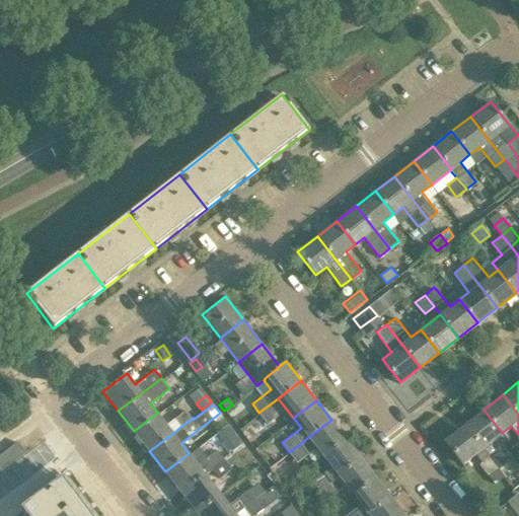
[(258,413),(267,423),(278,415),(270,404),(258,413)]
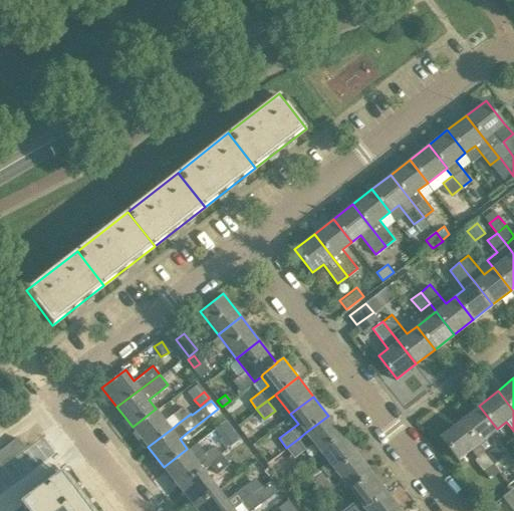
[(172,414),(179,423),(191,414),(184,405),(172,414)]
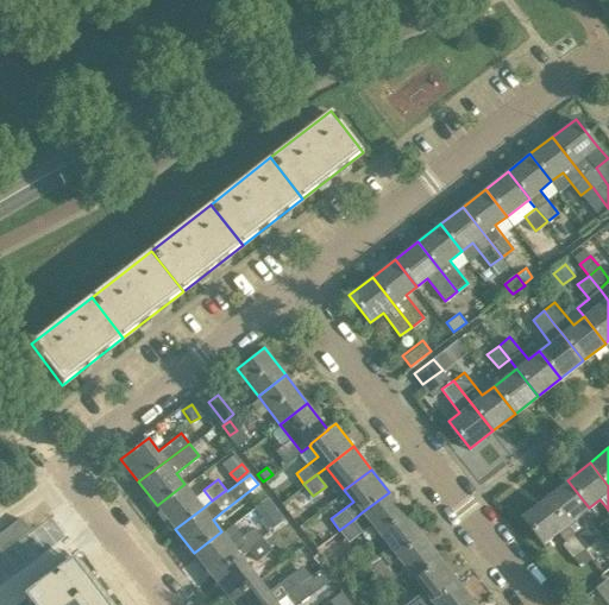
[(567,480),(545,498),(566,525),(573,534),(584,548),(596,540),(584,525),(582,528),(575,518),(589,508),(567,480)]
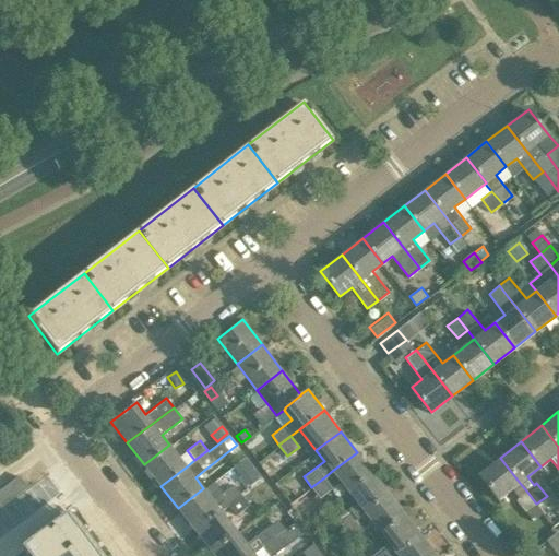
[(169,445),(144,464),(161,486),(187,466),(169,445)]
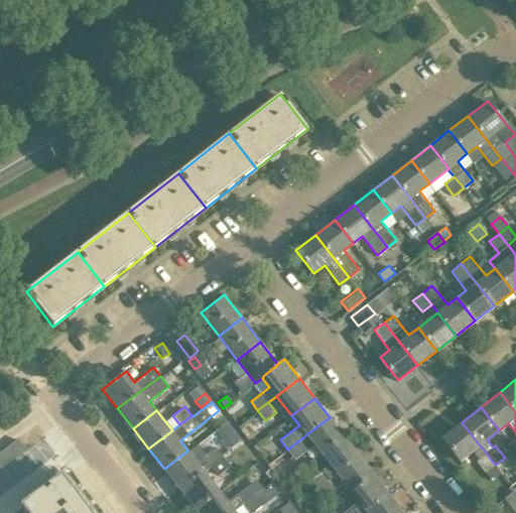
[(330,417),(306,434),(321,454),(344,435),(330,417)]
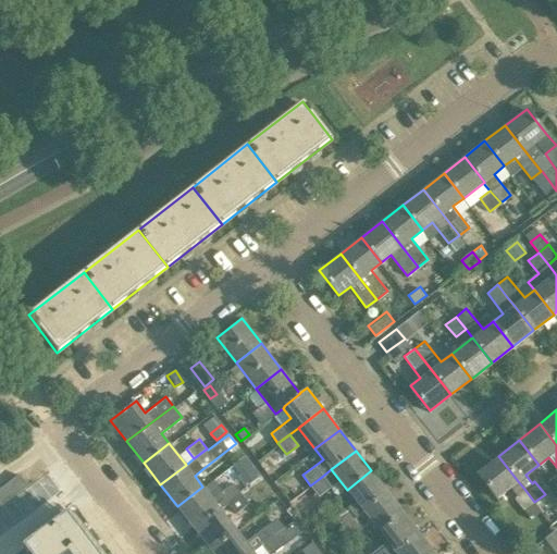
[(498,456),(478,472),(497,497),(510,487),(518,481),(498,456)]
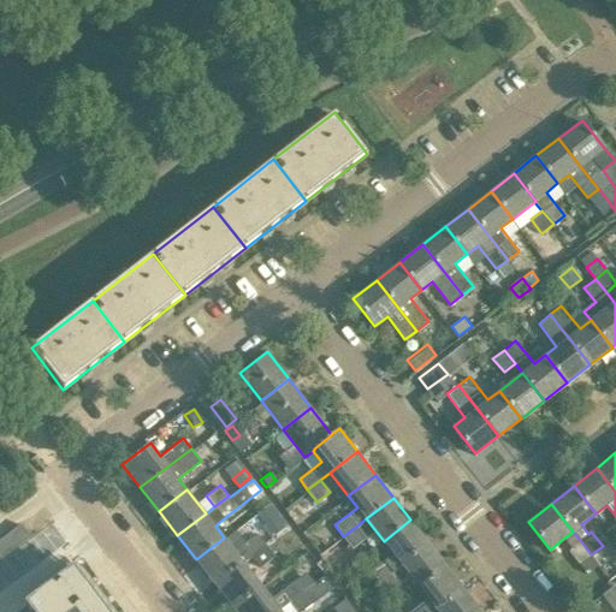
[(278,532),(288,524),(280,514),(279,515),(276,511),(271,515),(273,518),(270,521),(278,532)]
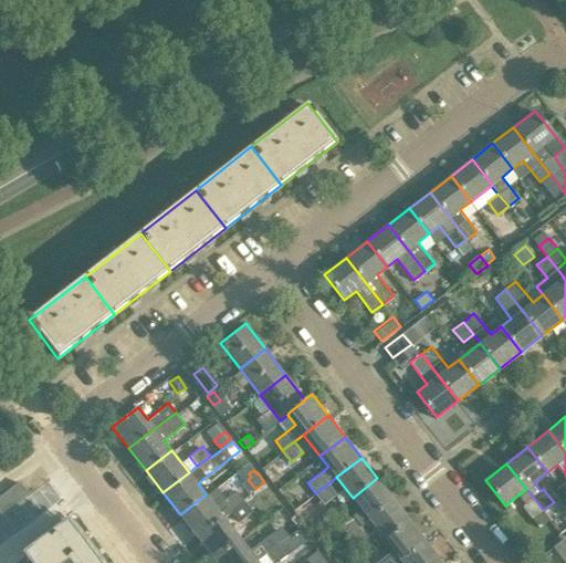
[(394,500),(377,478),(353,498),(360,508),(341,524),(348,534),(362,524),(368,519),(394,500)]
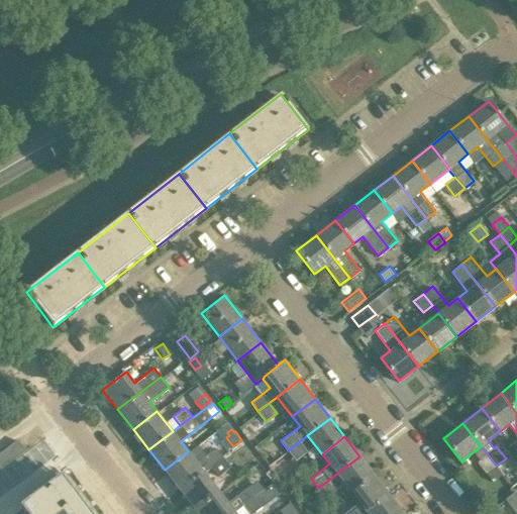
[(0,451),(0,468),(0,469),(24,449),(16,438),(0,451)]
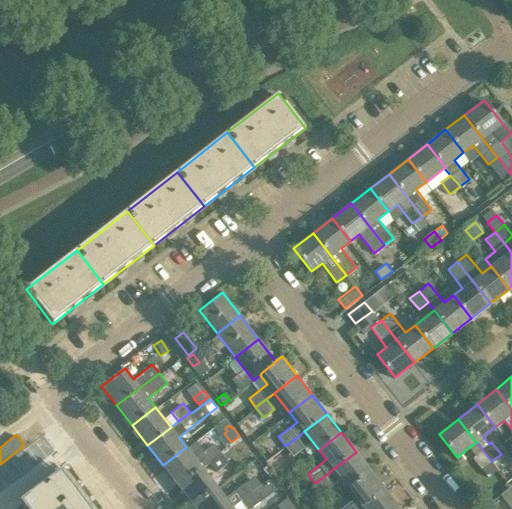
[(304,446),(297,437),(285,446),(292,455),(304,446)]
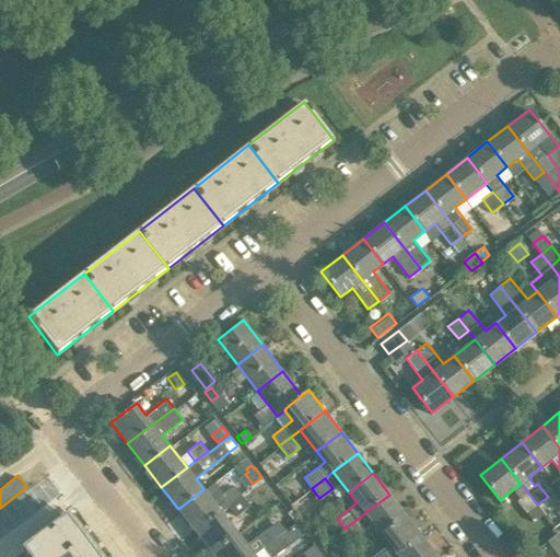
[(203,489),(178,509),(195,531),(221,511),(229,505),(242,495),(234,484),(224,491),(214,480),(203,489)]
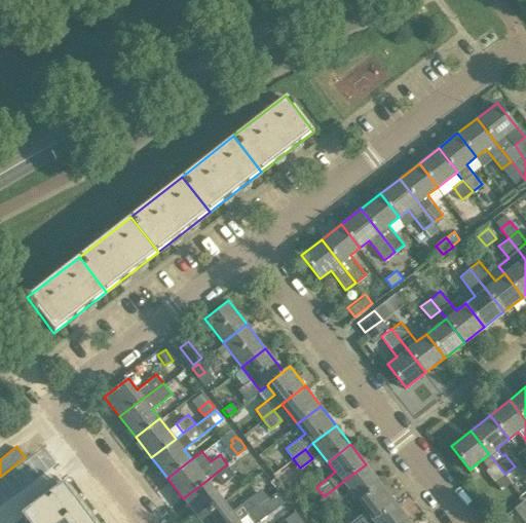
[(488,468),(485,470),(494,481),(504,474),(495,461),(488,468)]
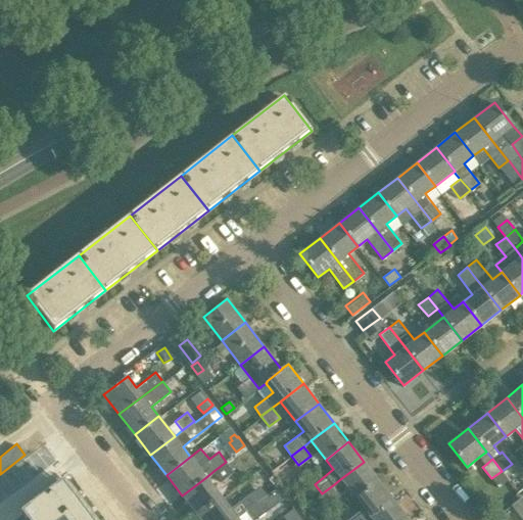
[(233,472),(226,462),(214,471),(222,481),(233,472)]
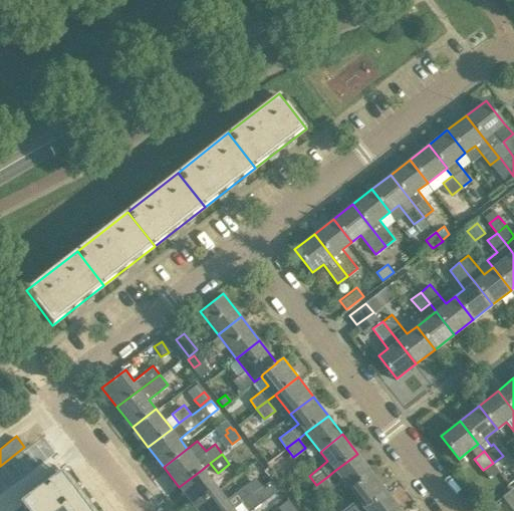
[(357,454),(334,471),(349,490),(372,473),(357,454)]
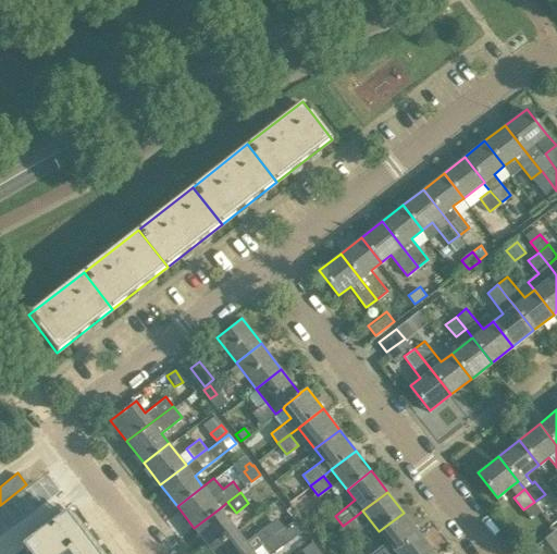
[(545,494),(534,502),(542,512),(552,503),(545,494)]
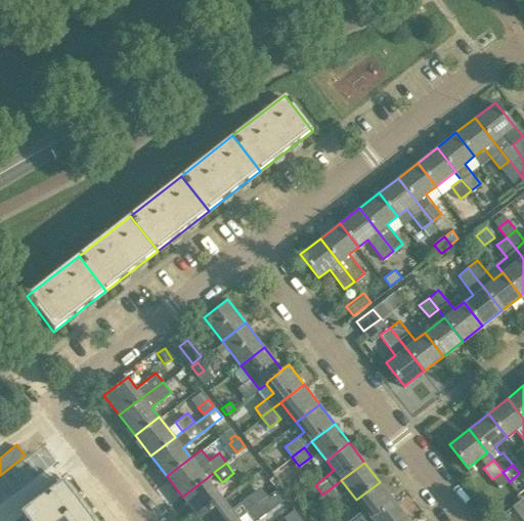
[(207,478),(182,496),(199,517),(222,498),(207,478)]
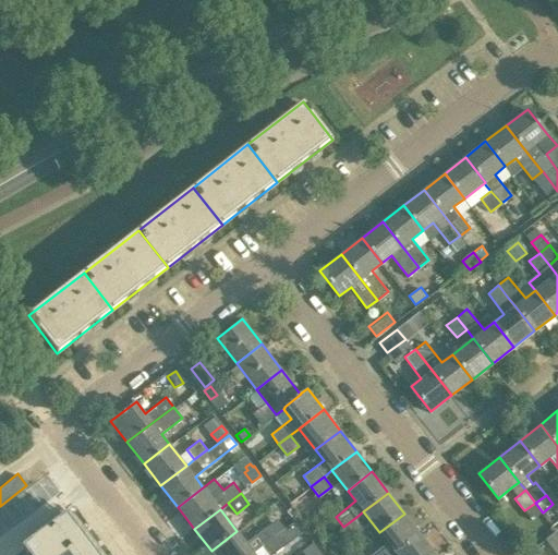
[(420,533),(404,514),(379,532),(388,542),(371,554),(392,554),(396,552),(420,533)]
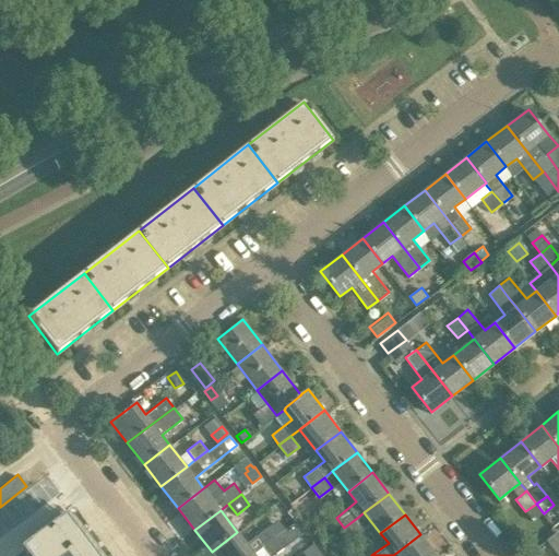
[(365,529),(357,518),(344,528),(352,539),(365,529)]
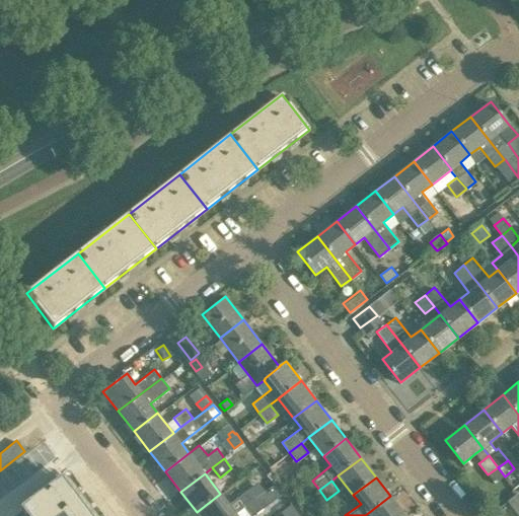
[(80,515),(56,483),(16,512),(18,515),(80,515)]
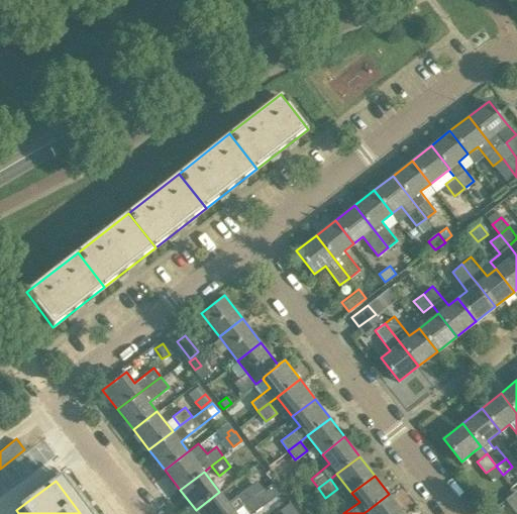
[(235,496),(242,505),(254,496),(246,487),(235,496)]
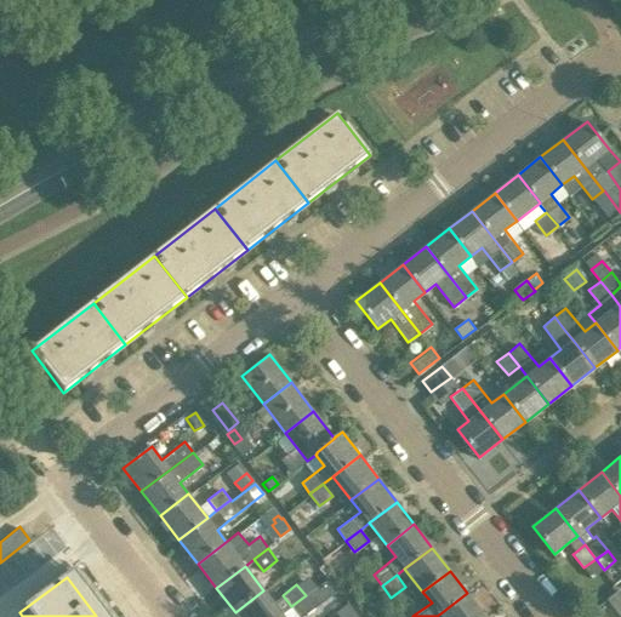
[(620,616),(620,589),(620,588),(607,598),(620,616)]
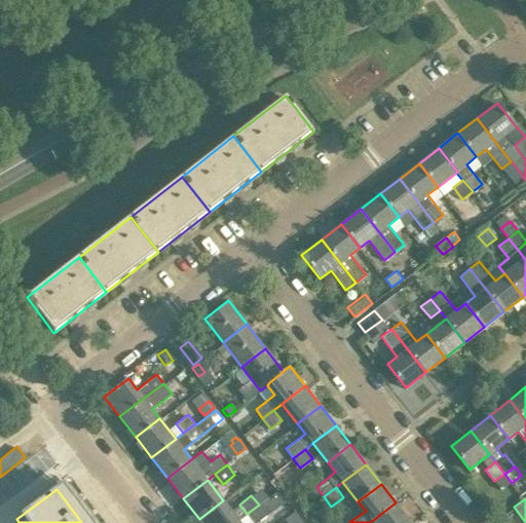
[(223,500),(199,519),(201,522),(234,522),(238,520),(223,500)]
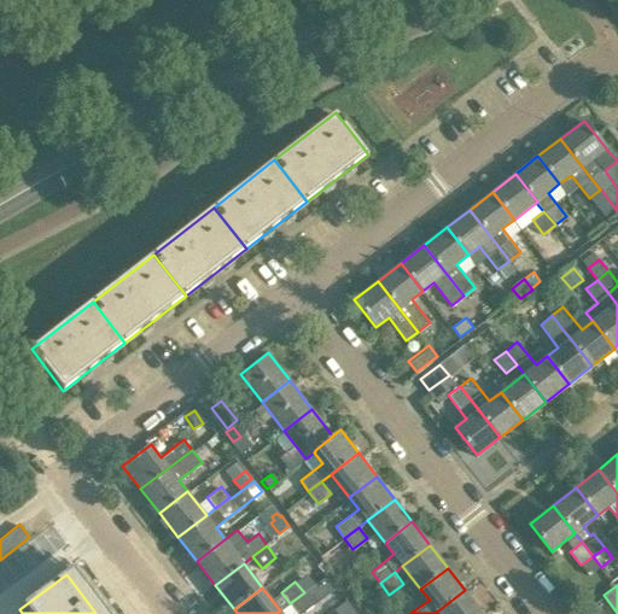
[(482,613),(483,613),(465,590),(438,610),(435,613),(482,613)]
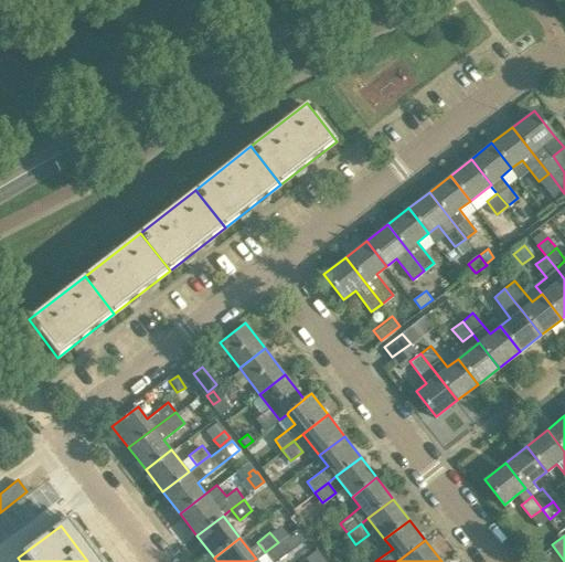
[(275,561),(286,553),(278,542),(265,552),(272,561),(275,561)]
